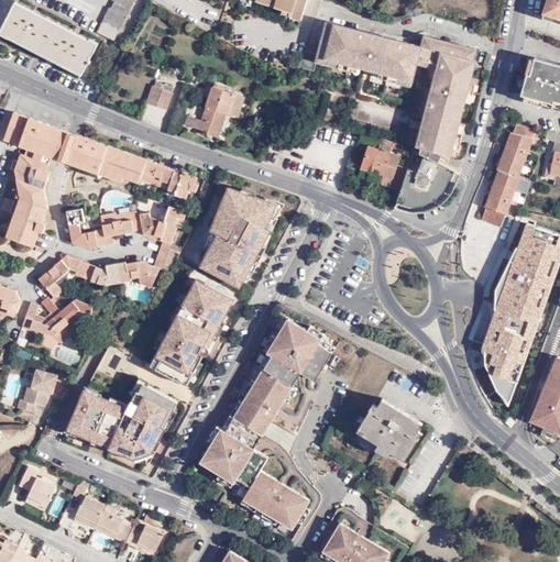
[(111,0),(114,2),(110,11),(108,10),(97,33),(113,42),(133,0),(111,0)]
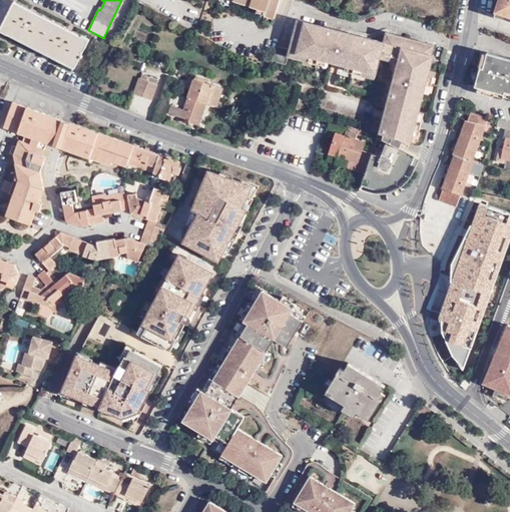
[(248,0),(247,5),(256,8),(273,13),(276,0),(248,0)]
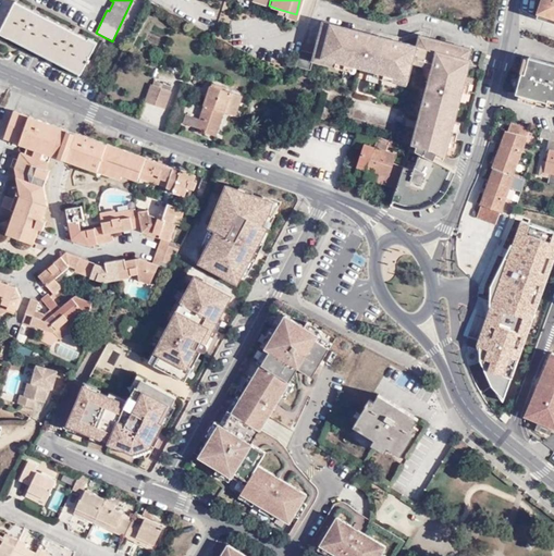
[(553,0),(539,0),(536,14),(553,20),(553,0)]
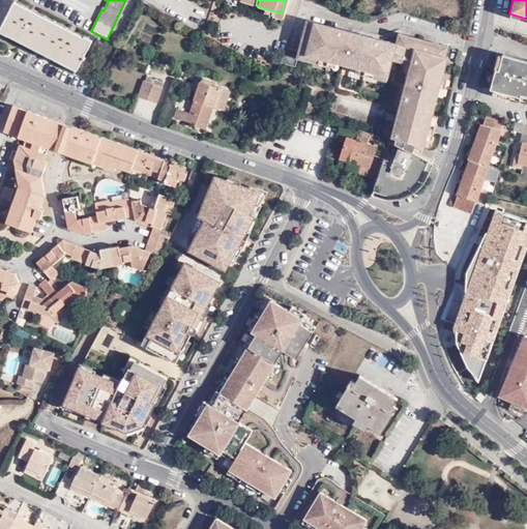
[(92,39),(16,2),(1,33),(78,70),(92,39)]
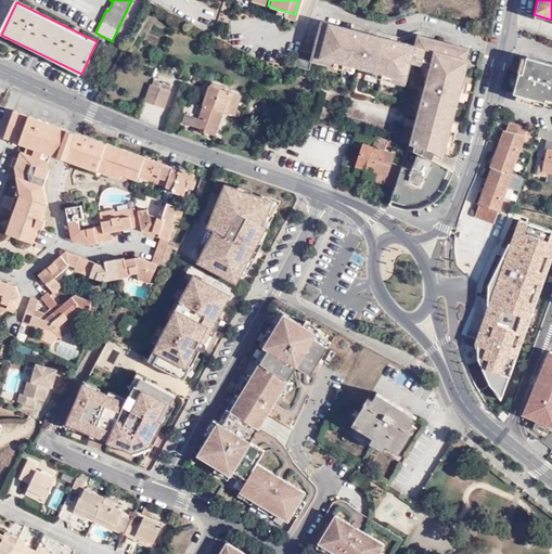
[(295,14),(277,9),(274,13),(293,20),(295,14)]
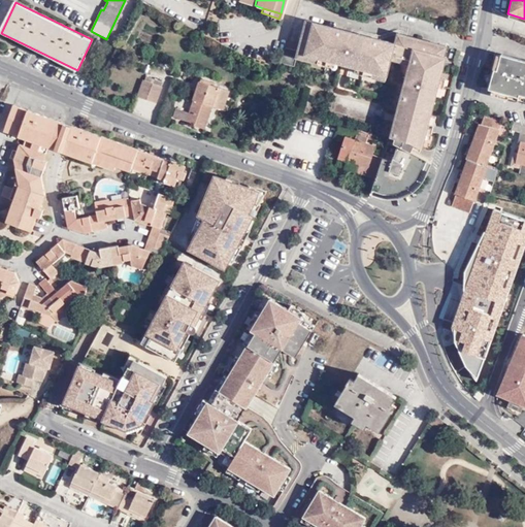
[(506,17),(524,22),(524,19),(507,13),(506,17)]
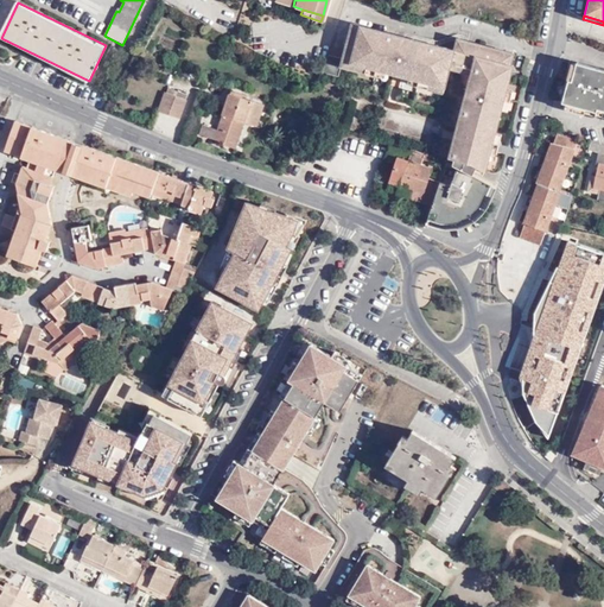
[(322,73),(338,77),(341,67),(341,62),(350,63),(350,69),(364,74),(366,68),(385,73),(407,78),(427,83),(426,89),(442,94),(447,69),(469,75),(471,76),(470,83),(466,83),(462,100),(465,100),(464,108),(461,107),(447,158),(452,159),(450,165),(453,166),(456,169),(472,176),(475,168),(483,172),(488,152),(494,133),(498,114),(500,109),(504,90),(510,67),(509,67),(487,61),(488,56),(464,50),(465,43),(456,40),(452,51),(436,46),(433,45),(350,25),(342,59),(328,56),(326,56),(322,73)]
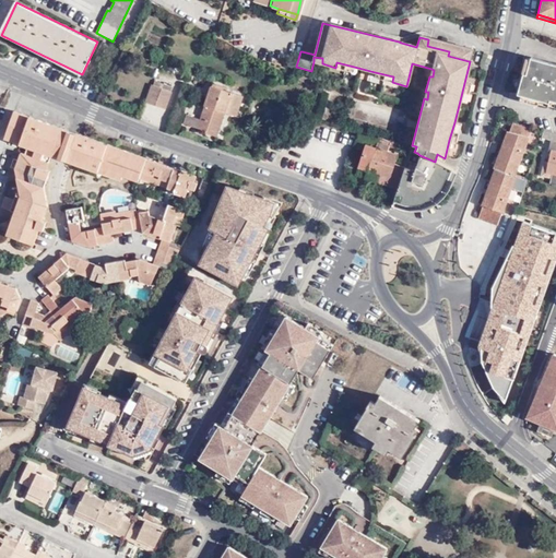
[(471,49),(428,39),(427,46),(449,51),(448,56),(469,61),(471,49)]
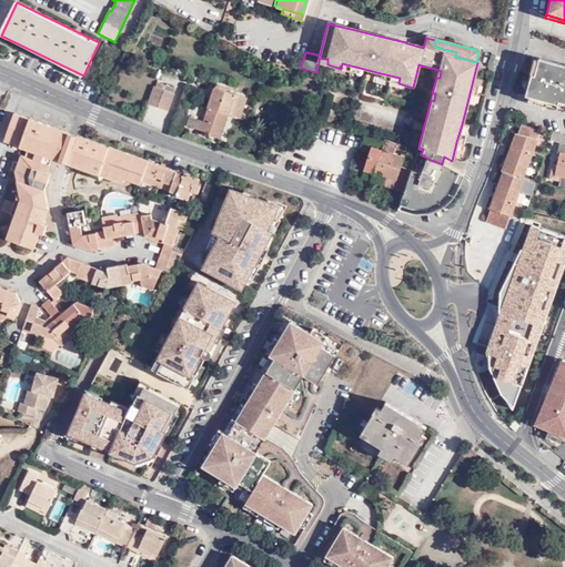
[(564,105),(564,66),(537,58),(533,76),(530,74),(524,95),(564,105)]
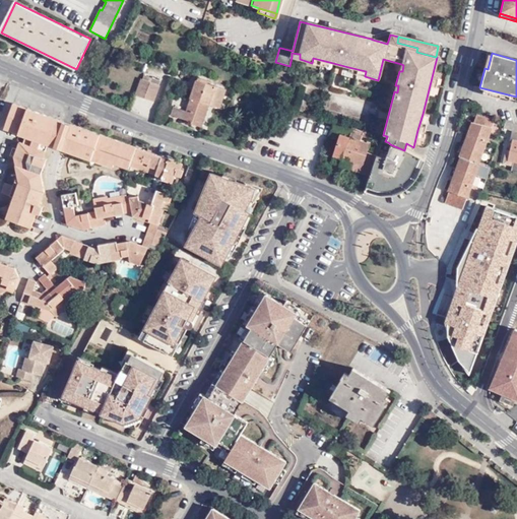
[(313,58),(312,63),(328,67),(329,62),(313,58)]
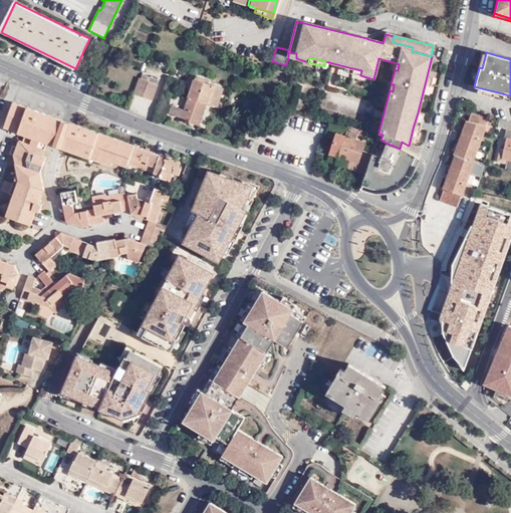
[(361,70),(344,66),(343,71),(360,75),(361,70)]
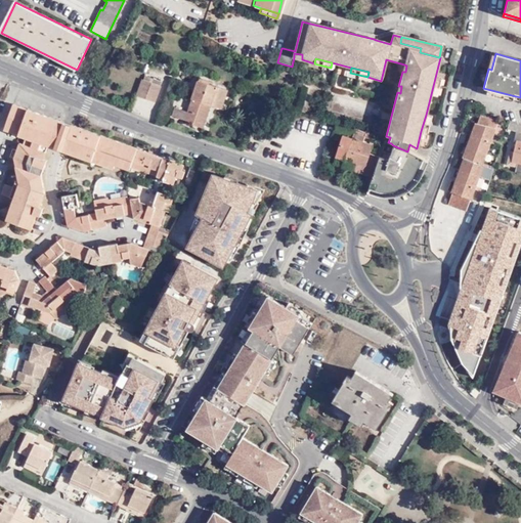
[(435,78),(431,94),(436,95),(440,79),(435,78)]
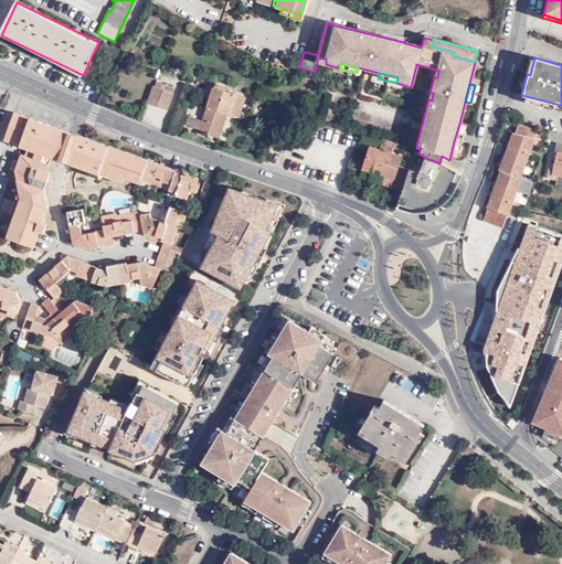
[(158,107),(163,89),(154,87),(148,103),(149,104),(158,107)]
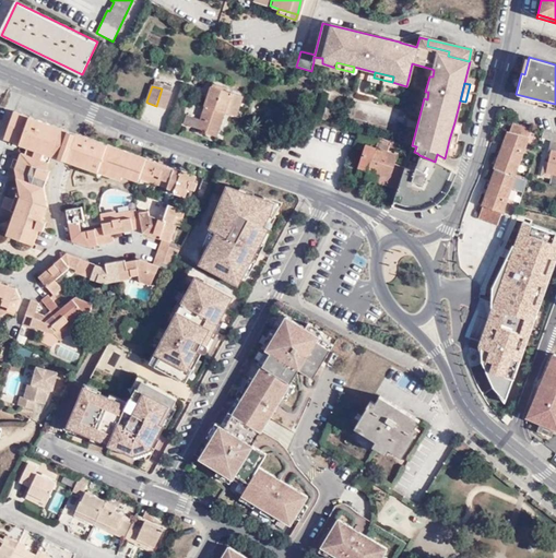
[(212,86),(208,96),(238,107),(243,96),(212,86)]
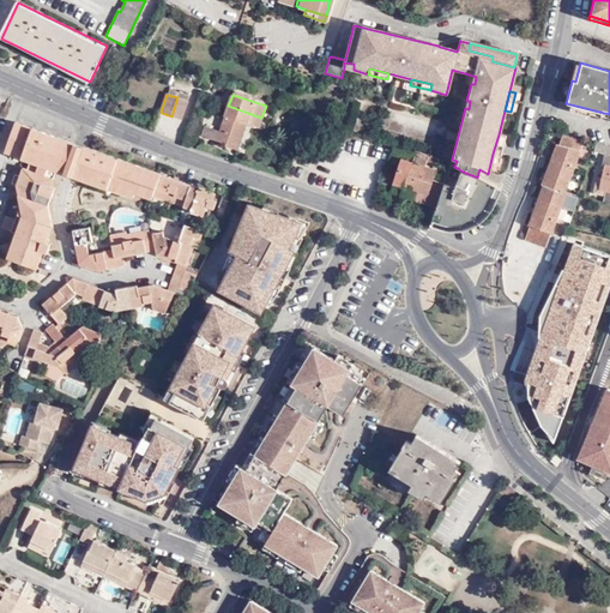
[(187,101),(177,97),(171,116),(180,119),(180,120),(187,101)]
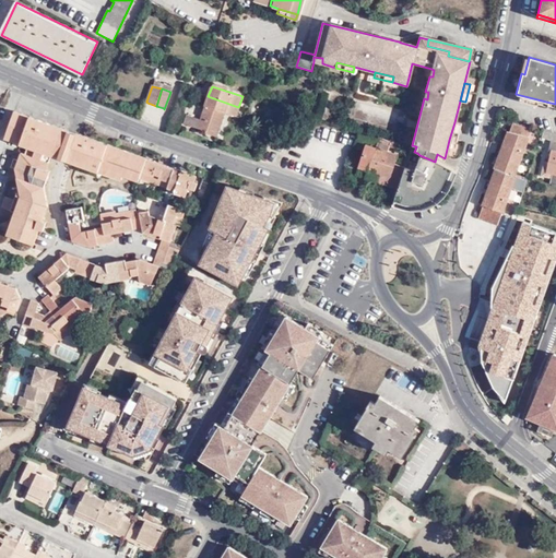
[(238,107),(208,96),(200,119),(186,115),(182,123),(189,126),(190,126),(204,131),(203,132),(215,137),(224,113),(227,105),(238,107)]
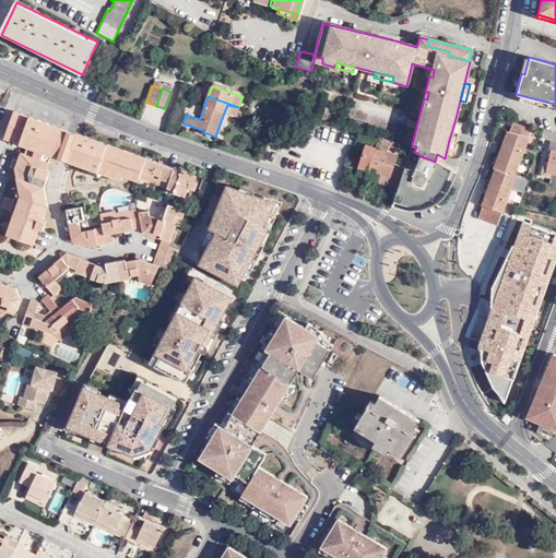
[(227,105),(224,113),(235,116),(238,107),(227,105)]
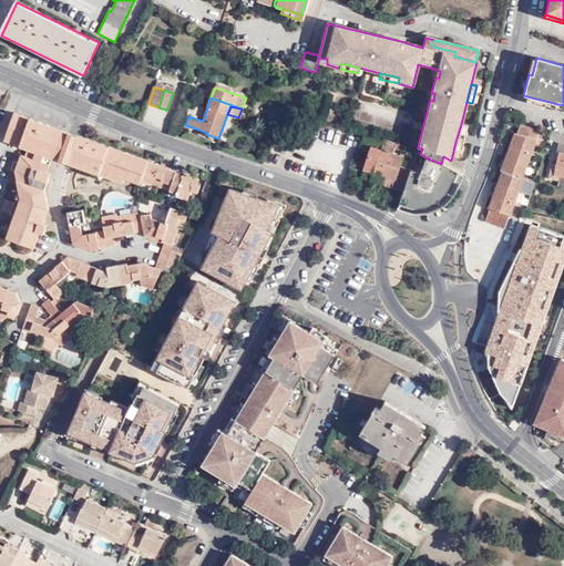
[(147,167),(149,163),(137,158),(72,134),(17,113),(14,117),(61,135),(52,157),(61,162),(73,166),(81,143),(147,167)]
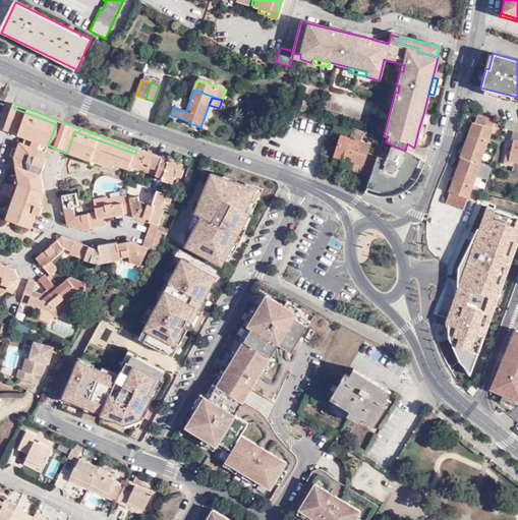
[(56,124),(13,108),(5,128),(26,137),(23,143),(20,142),(17,151),(13,149),(10,157),(14,158),(18,177),(13,186),(10,196),(14,198),(6,219),(31,228),(37,214),(39,216),(42,208),(39,207),(45,192),(42,175),(47,162),(42,160),(48,145),(56,124)]
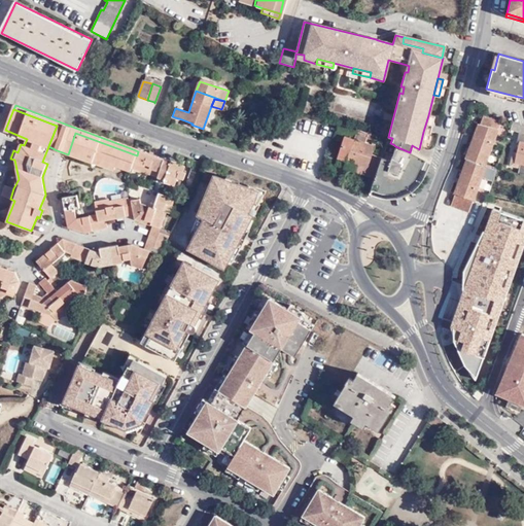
[(428,115),(423,132),(428,133),(433,116),(428,115)]
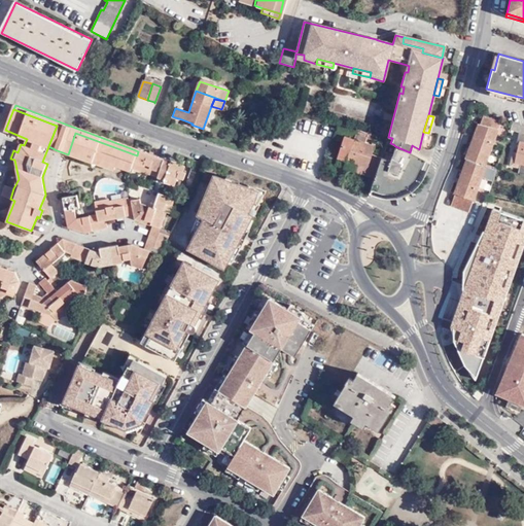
[(481,117),(479,125),(494,130),(496,123),(481,117)]
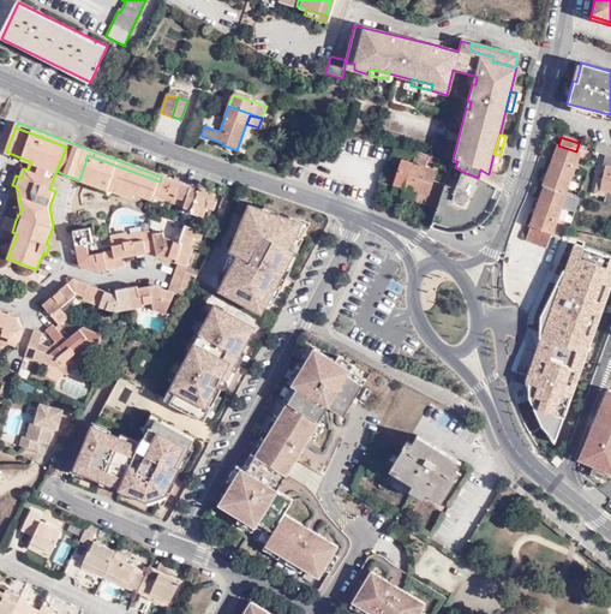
[(610,148),(599,144),(594,143),(592,151),(603,154),(610,156),(610,151),(610,148)]
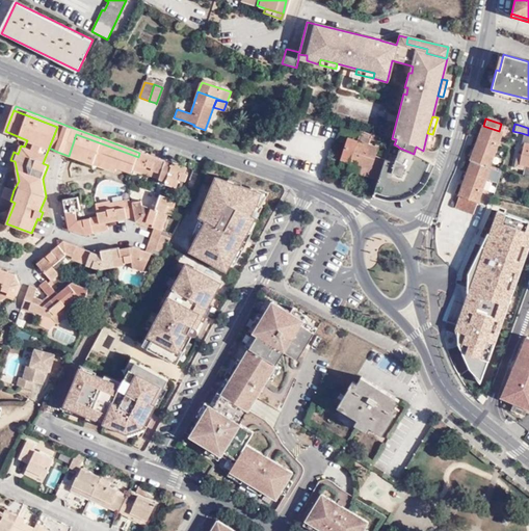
[(499,131),(483,126),(481,126),(470,160),(471,160),(459,196),(477,202),(488,167),(487,166),(500,131),(499,131)]
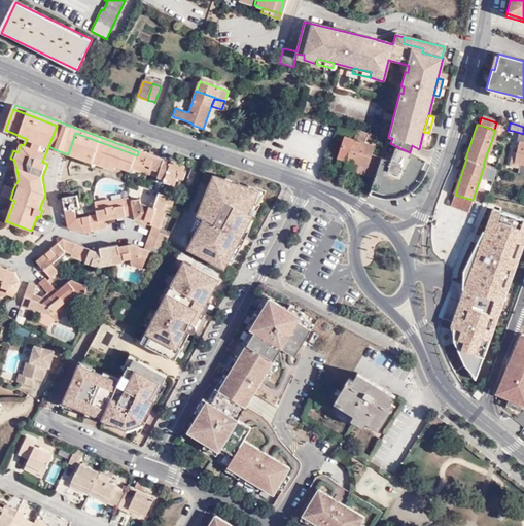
[(334,130),(333,135),(343,138),(336,160),(344,163),(342,169),(362,176),(364,169),(374,171),(379,155),(369,152),(371,147),(350,140),(352,135),(362,139),(363,135),(353,131),(352,133),(342,130),(341,132),(334,130)]
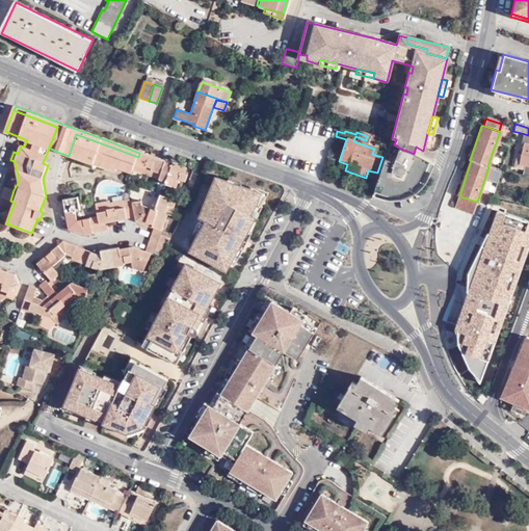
[(528,143),(528,134),(528,135),(522,133),(520,142),(522,142),(528,143)]
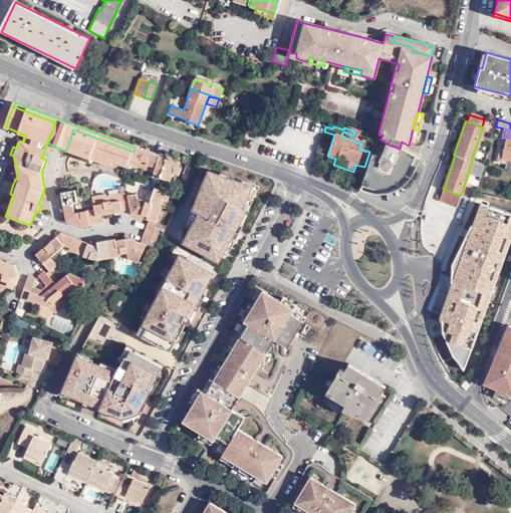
[(126,170),(128,167),(134,152),(73,130),(66,151),(111,168),(113,164),(126,170)]
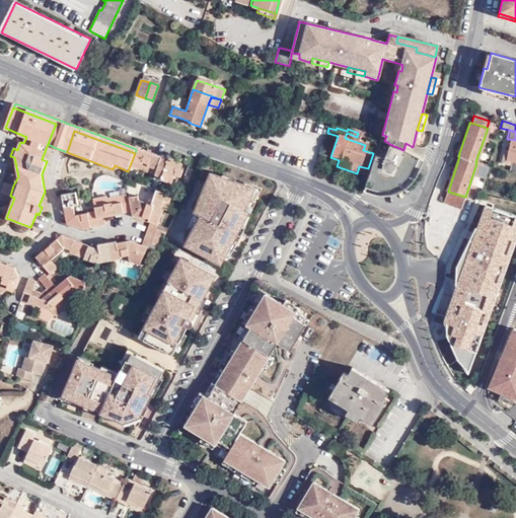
[(515,140),(509,139),(507,150),(503,149),(500,163),(509,164),(509,161),(515,162),(515,140)]
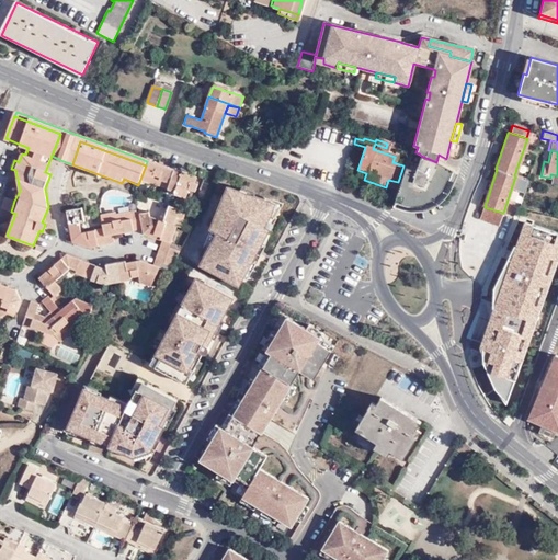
[(398,182),(394,201),(406,203),(414,203),(424,202),(433,197),(440,192),(446,182),(453,171),(436,162),(421,156),(419,153),(413,169),(403,166),(398,182)]
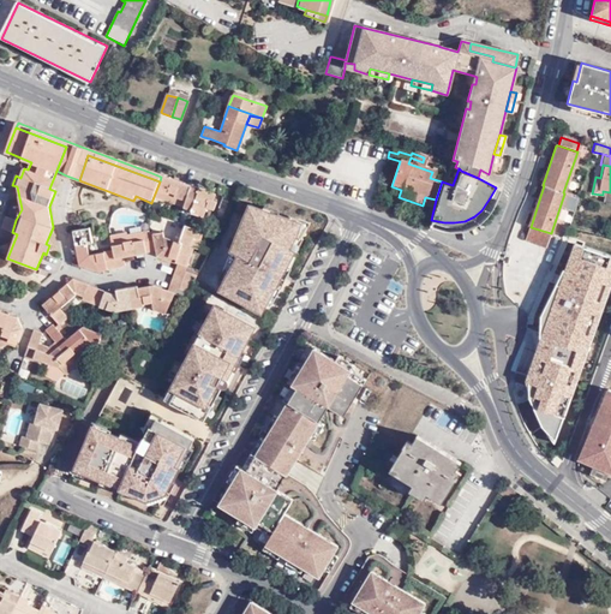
[(153,200),(183,212),(191,189),(161,177),(160,182),(153,200)]
